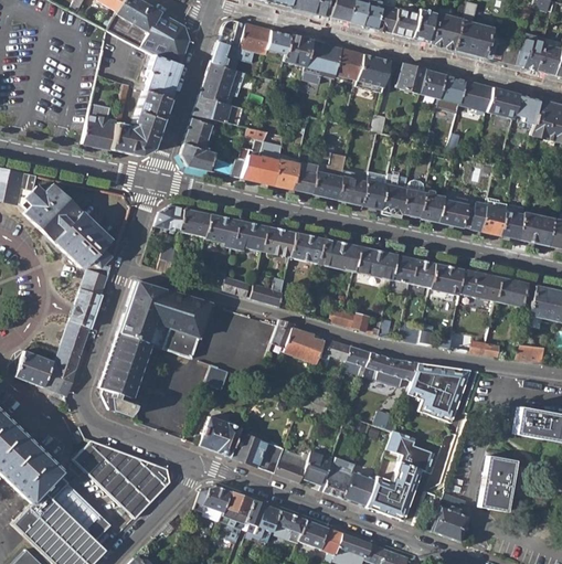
[(152,54),(181,65),(190,38),(183,24),(139,0),(120,0),(116,8),(106,29),(152,54)]
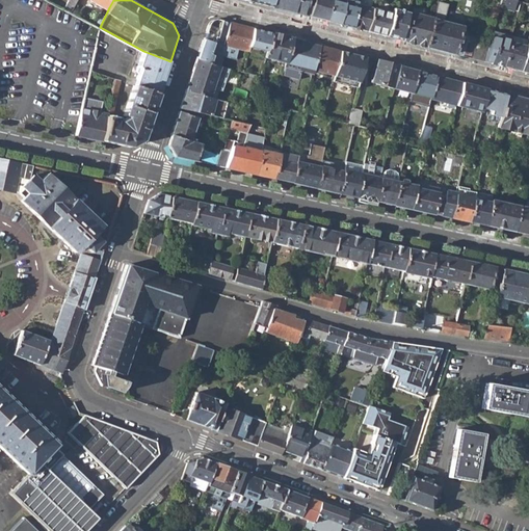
[(278,0),(275,6),(312,16),(316,0),(278,0)]
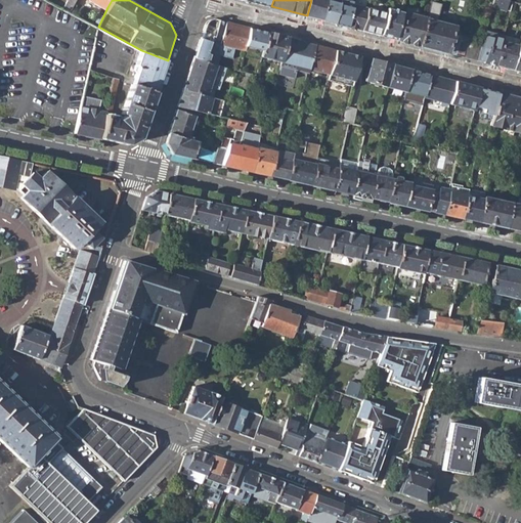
[(311,0),(307,15),(322,19),(329,0),(311,0)]
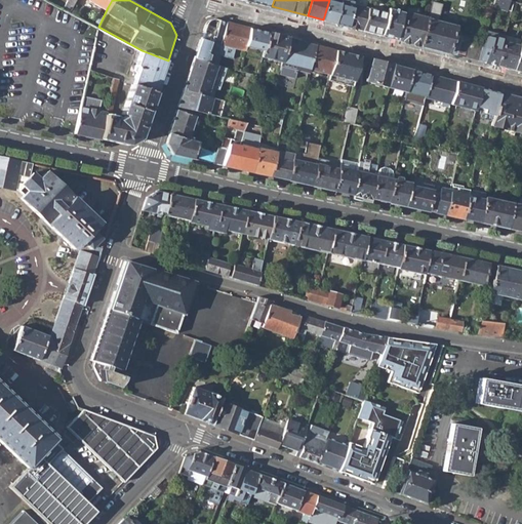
[(332,0),(329,0),(323,19),(336,23),(343,3),(332,0)]
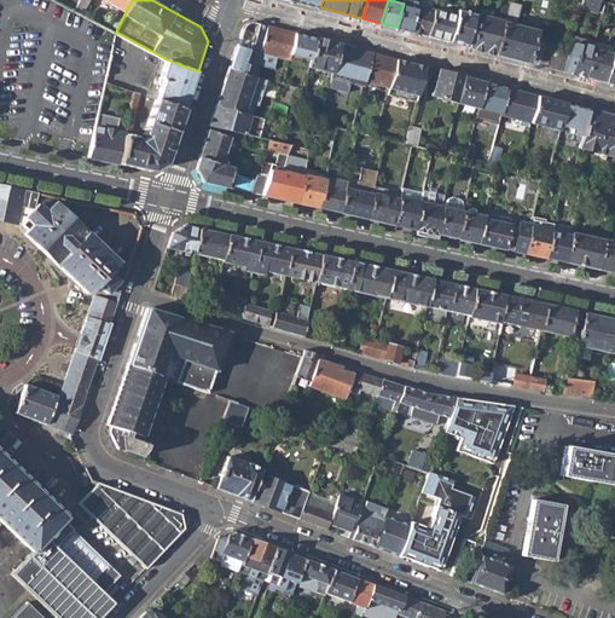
[(412,30),(418,7),(411,5),(411,0),(404,0),(404,4),(396,27),(412,30)]
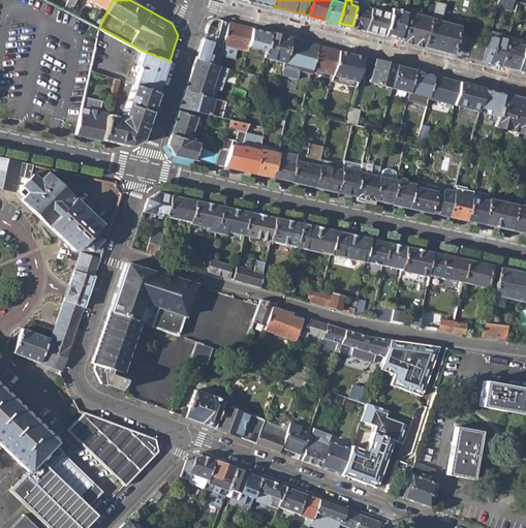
[(499,0),(498,5),(511,9),(513,0),(499,0)]
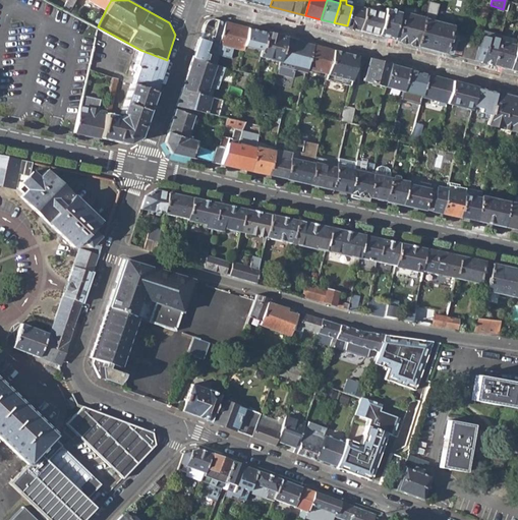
[(347,25),(362,30),(367,8),(353,4),(352,6),(347,25)]
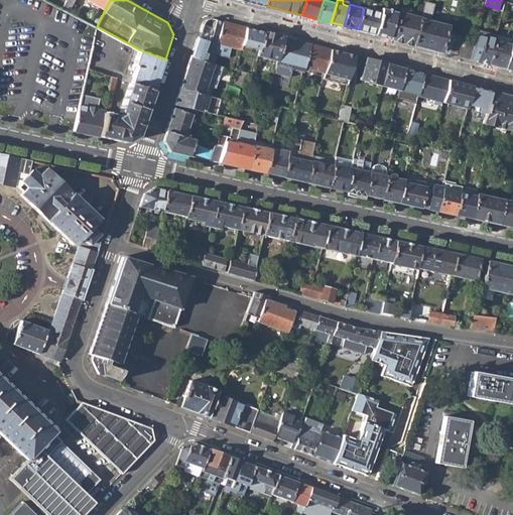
[(376,34),(390,37),(394,20),(396,10),(383,7),(382,12),(376,34)]
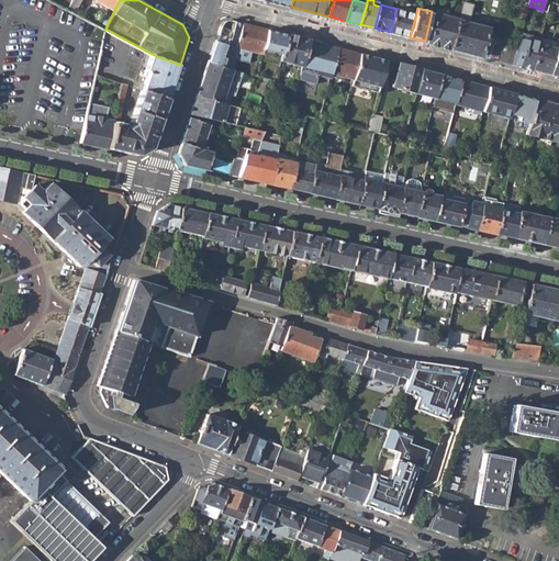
[(391,32),(410,37),(416,13),(397,9),(391,32)]
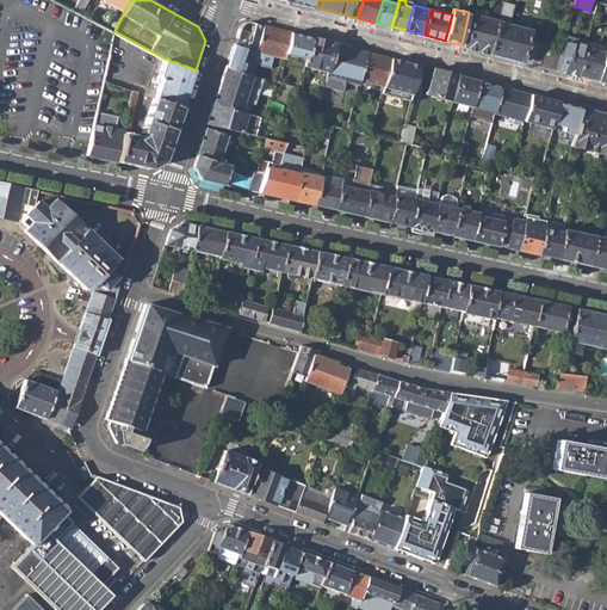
[(470,25),(466,24),(462,44),(490,51),(497,23),(499,20),(472,13),(470,25)]
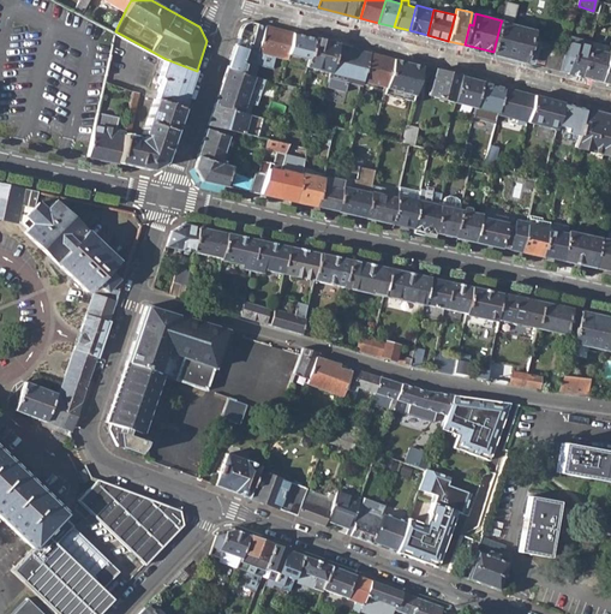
[(229,67),(245,71),(255,40),(259,23),(255,22),(246,24),(243,28),(229,67)]
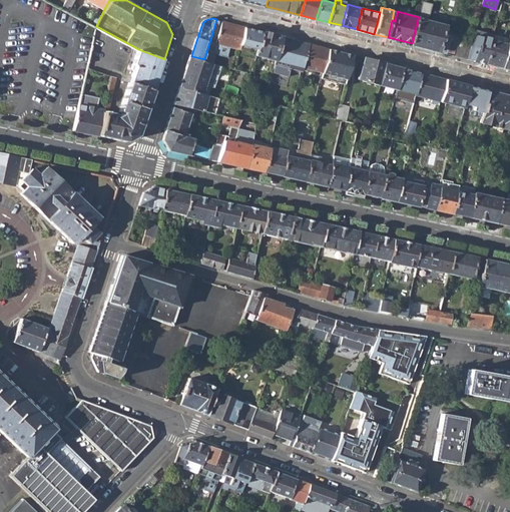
[(216,19),(212,33),(219,35),(217,42),(241,47),(242,44),(246,27),(216,19)]
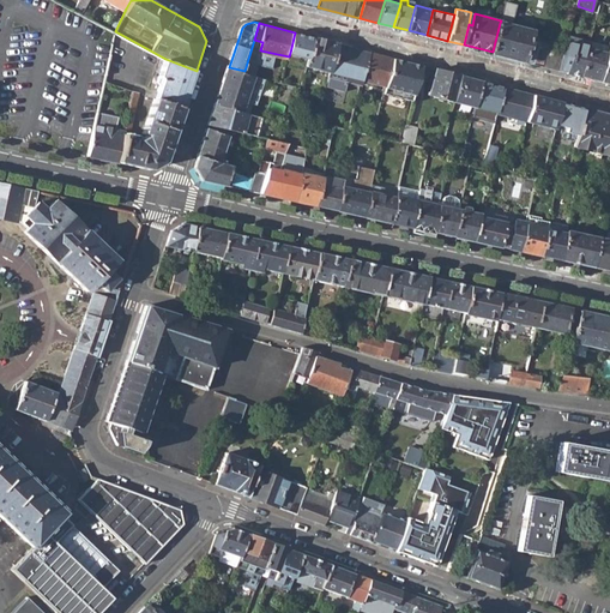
[(493,52),(526,61),(532,38),(533,31),(500,23),(493,52)]
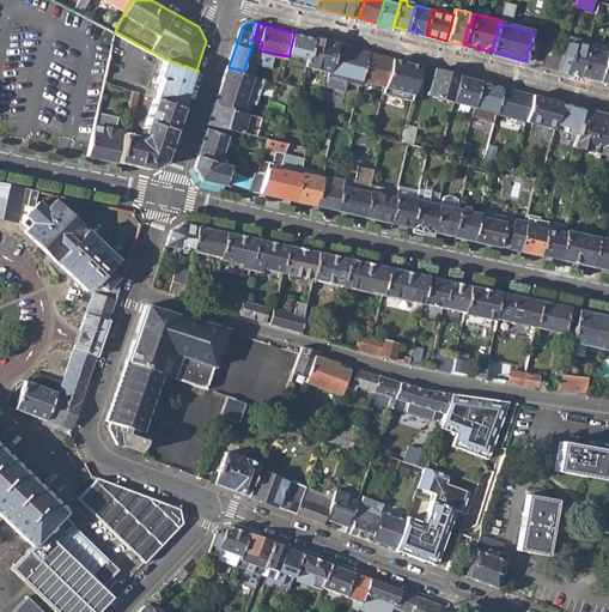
[(299,80),(304,82),(306,70),(308,66),(315,37),(294,32),(290,53),(304,58),(299,80)]
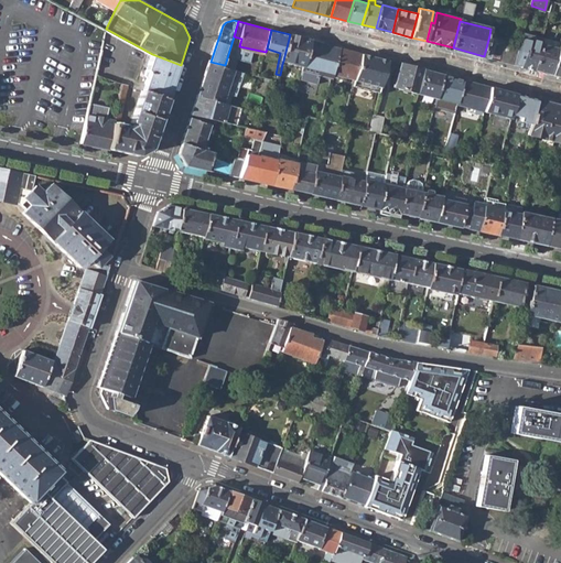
[(290,34),(283,61),(305,65),(311,40),(290,34)]
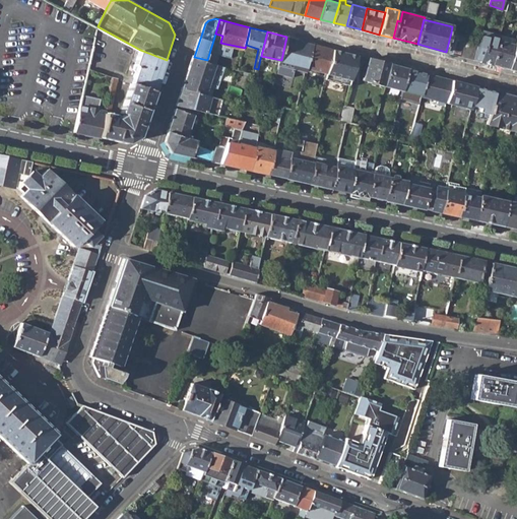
[(446,52),(453,54),(458,35),(451,33),(446,52)]
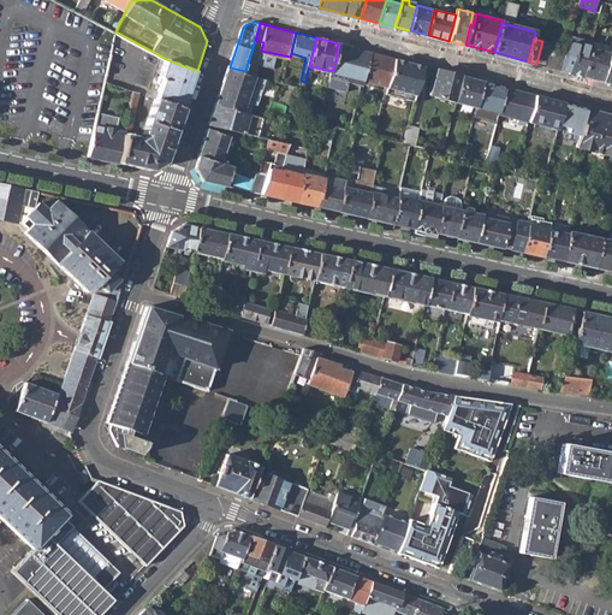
[(551,43),(542,41),(536,64),(556,69),(560,51),(551,47),(551,43)]
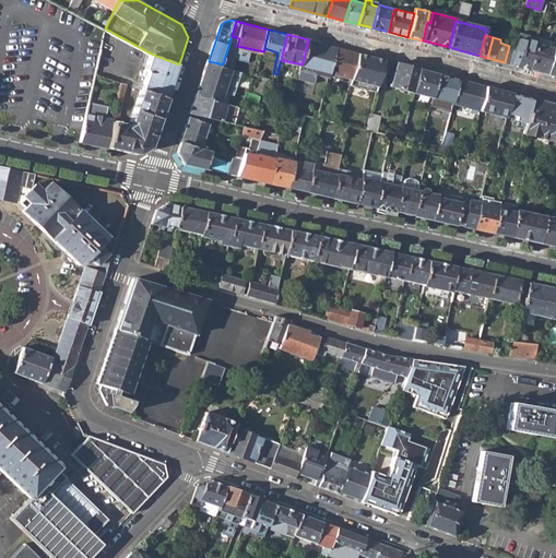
[(522,52),(516,51),(512,64),(531,69),(537,43),(539,40),(525,37),(522,52)]
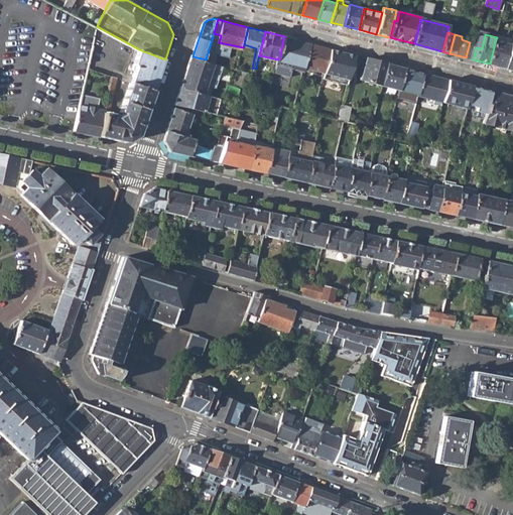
[(497,37),(496,39),(512,44),(512,38),(497,34),(497,37)]
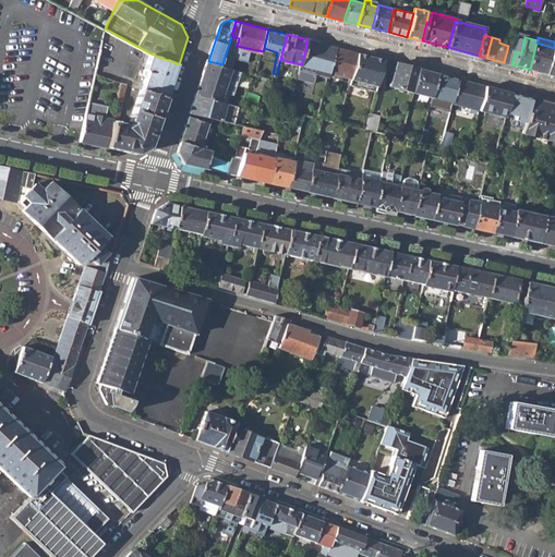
[(301,69),(299,77),(316,82),(318,73),(330,76),(332,72),(338,47),(308,39),(302,64),(301,69)]
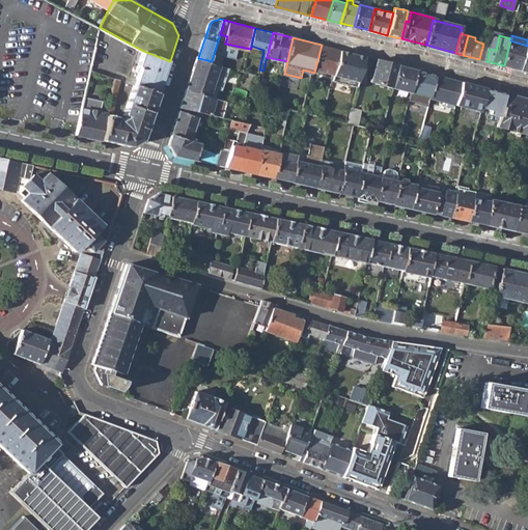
[(521,70),(527,46),(510,40),(504,65),(521,70)]
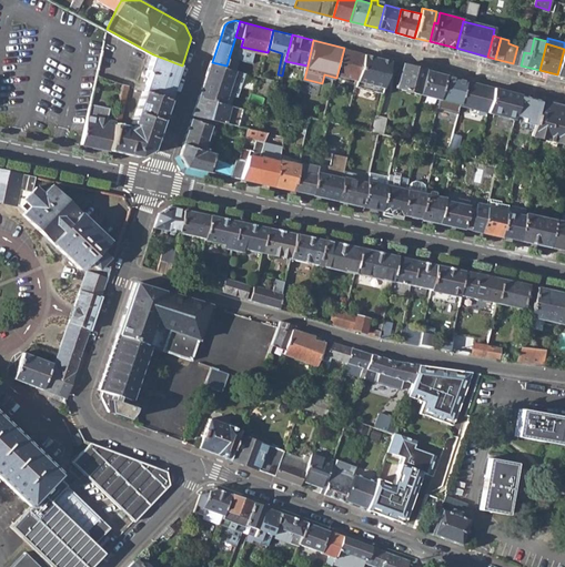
[(513,63),(521,66),(524,52),(525,48),(517,47),(513,63)]
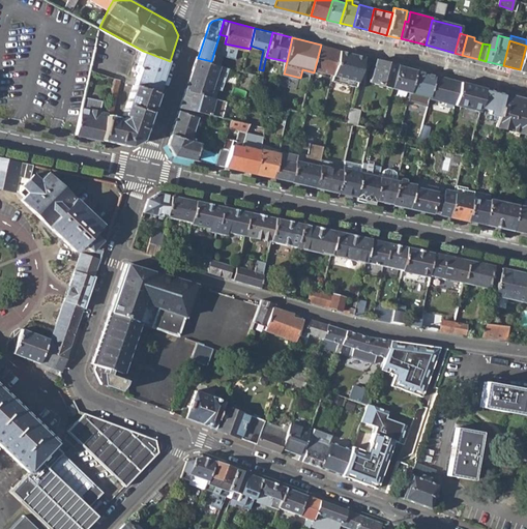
[(315,68),(334,74),(338,65),(341,50),(321,45),(315,68)]
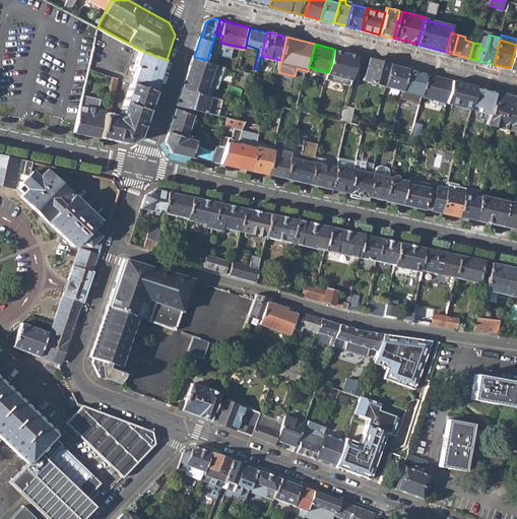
[(360,55),(334,49),(331,64),(328,72),(327,79),(351,85),(360,55)]
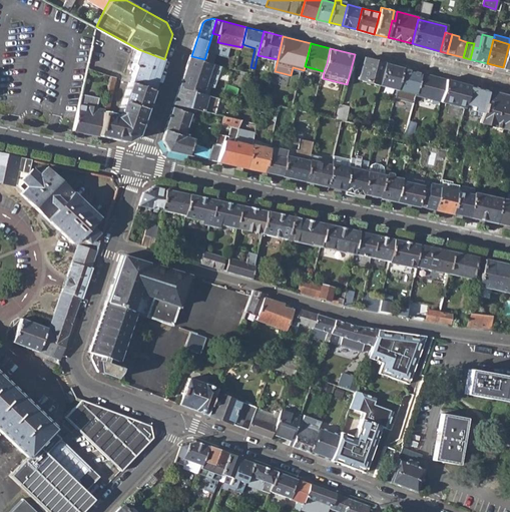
[(131,82),(153,90),(164,59),(138,49),(132,67),(135,68),(131,82)]
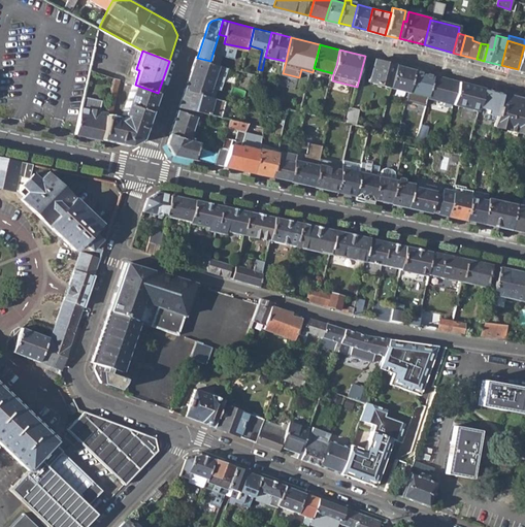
[(187,89),(211,96),(221,63),(210,61),(197,58),(187,89)]
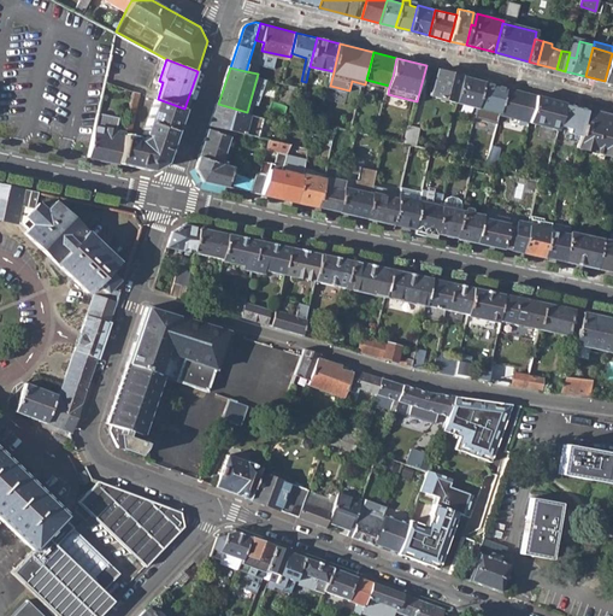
[(434,94),(459,100),(465,76),(440,69),(434,94)]
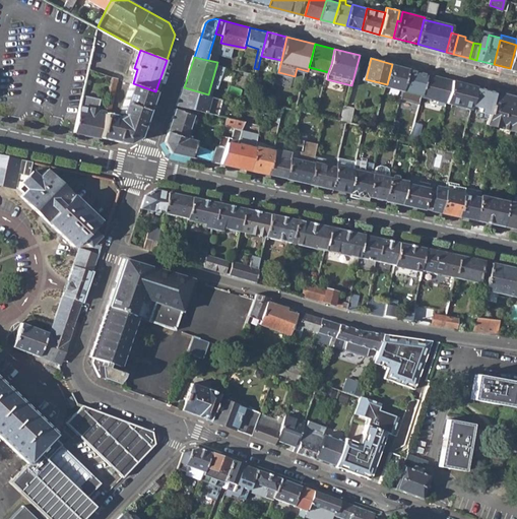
[(386,86),(404,90),(405,88),(410,68),(392,64),(387,84),(386,86)]
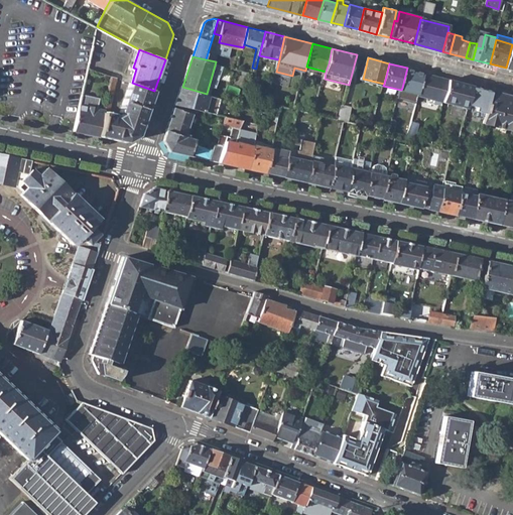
[(402,88),(420,92),(425,73),(407,68),(402,88)]
